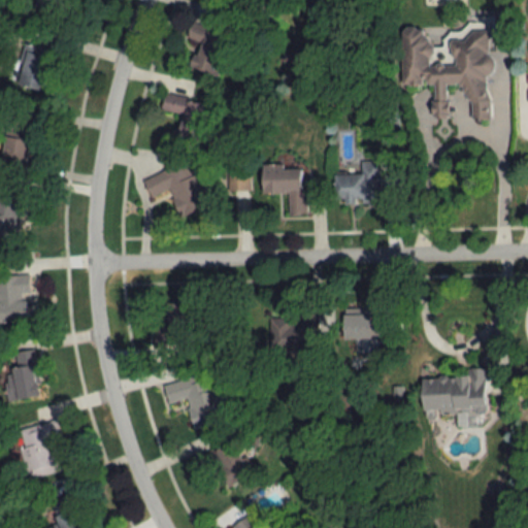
[(402,85),(433,85),(433,117),(449,117),(448,85),(468,85),(469,120),(489,120),(489,72),(491,72),(490,18),(466,18),(467,32),(443,32),(443,47),(427,47),(427,27),(401,28),(402,85)]
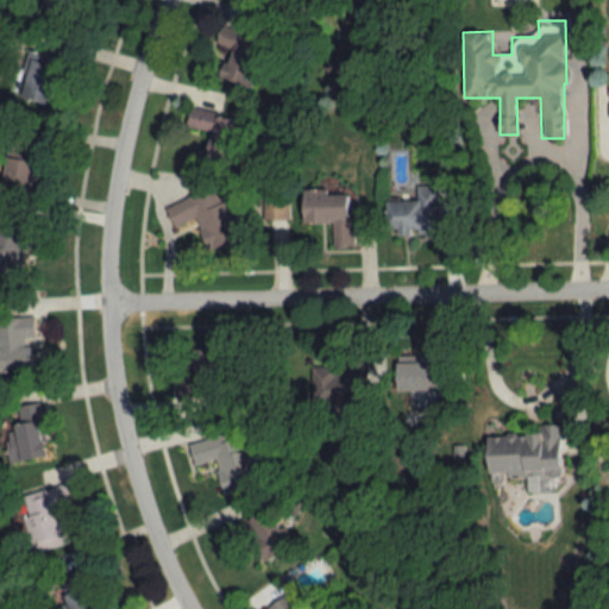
[(261,38),(219,27),(214,44),(230,49),(221,79),(248,86),(261,38)]
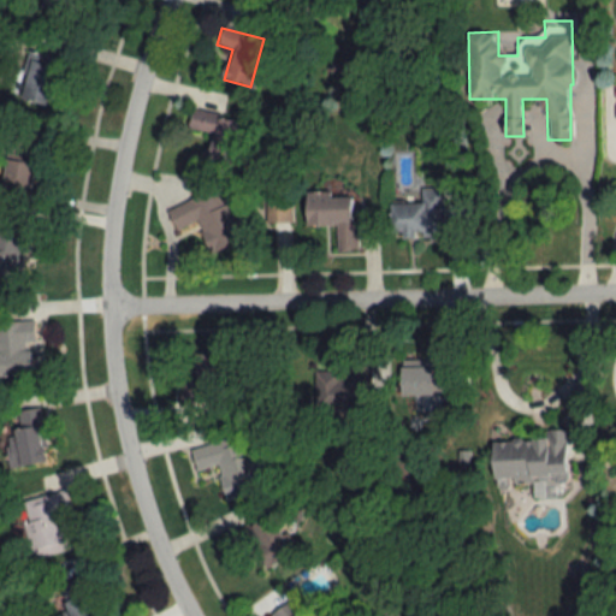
[(55,106),(66,59),(29,51),(19,98),(55,106)]
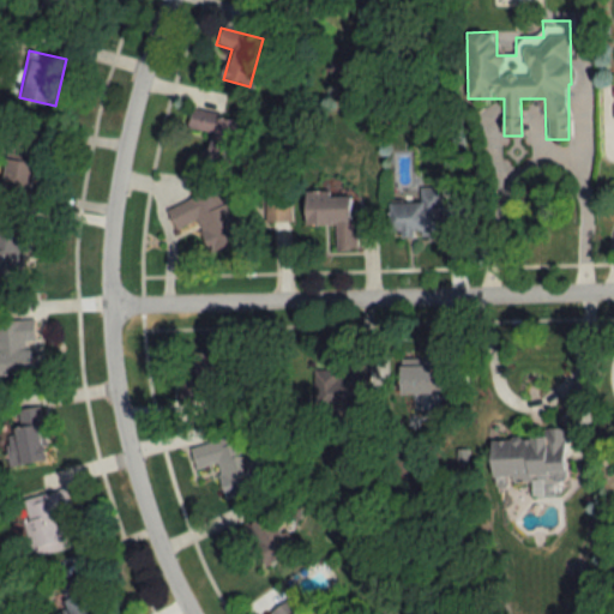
[(187,128),(212,134),(205,167),(239,174),(251,121),(191,109),(187,128)]
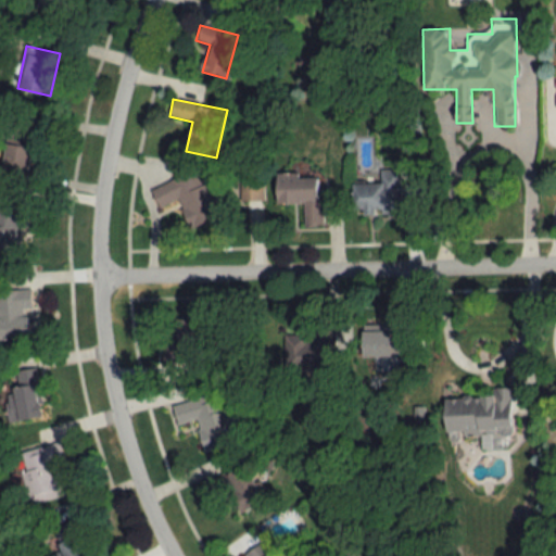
[(1,175),(35,178),(39,131),(5,128),(1,175)]
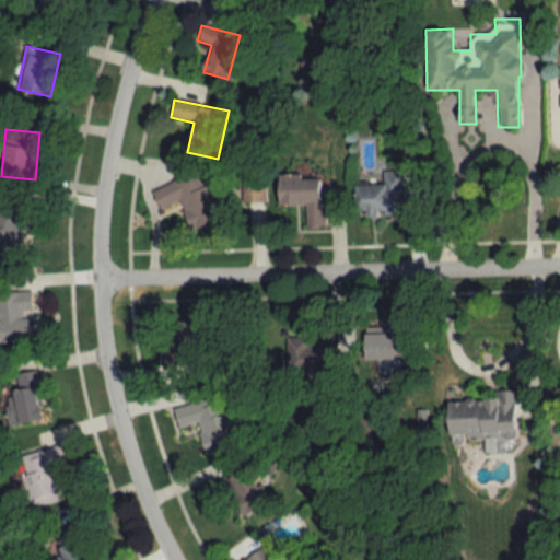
[(151,190),(159,210),(178,202),(190,231),(222,218),(209,183),(203,185),(198,172),(151,190)]
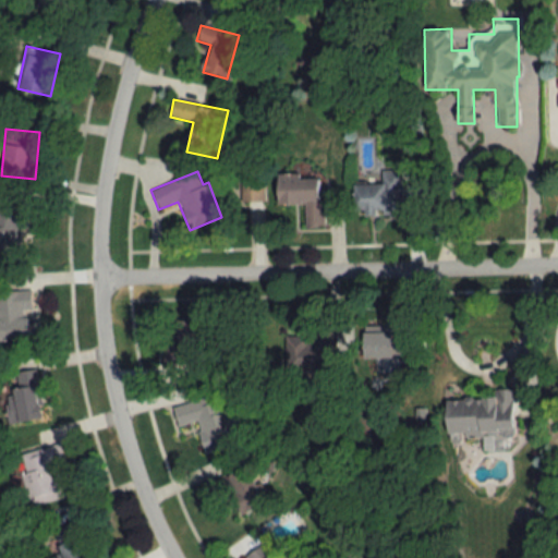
[(401,215),(401,171),(380,171),(380,184),(353,184),(353,215),(401,215)]
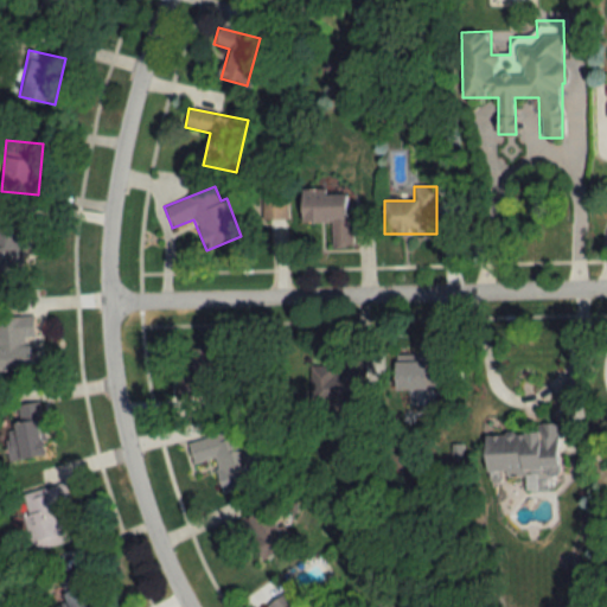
[(301,191),(301,223),(331,222),(331,248),(350,248),(350,191),(301,191)]
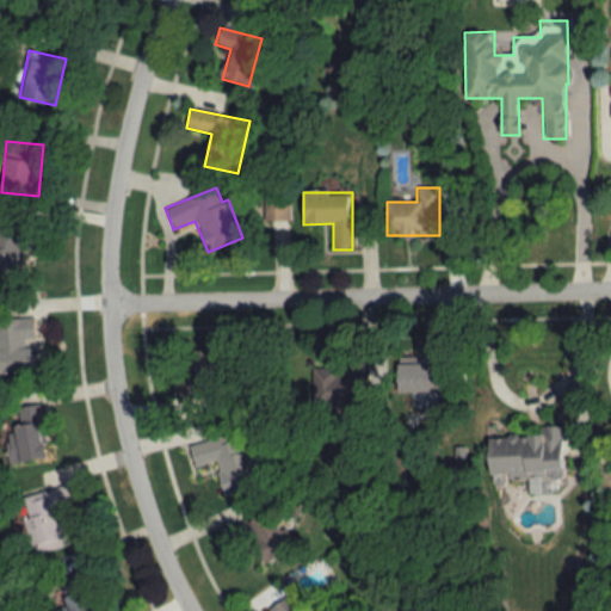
[(263,221),(289,221),(289,199),(263,199),(263,221)]
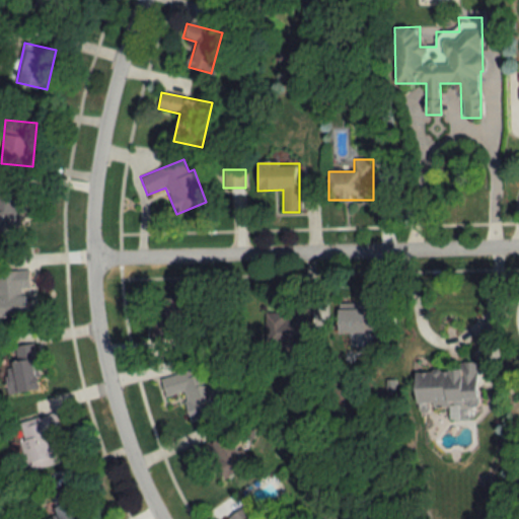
[(0,242),(18,242),(18,211),(28,211),(28,193),(0,192),(0,242)]
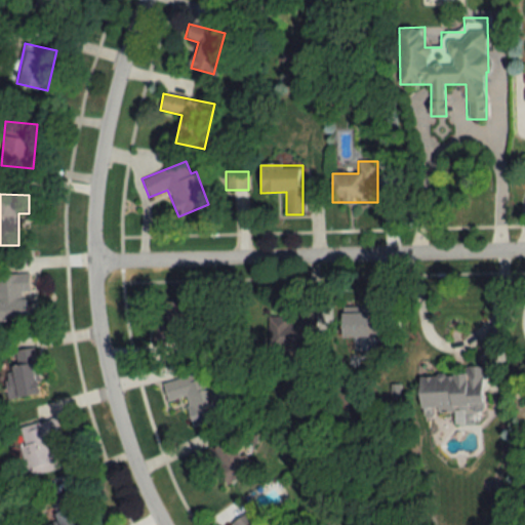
[(28,292),(30,292),(29,274),(0,274),(0,320),(29,320),(28,292)]
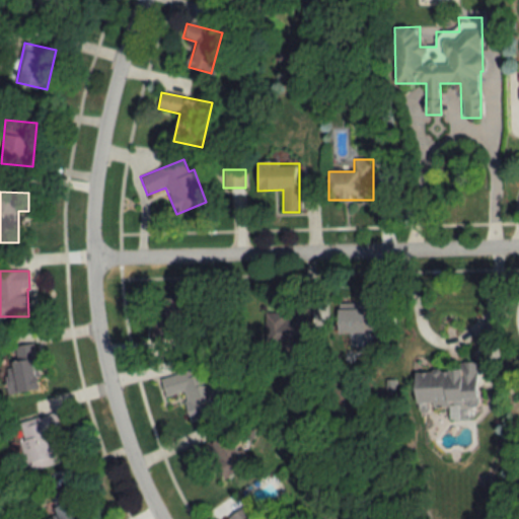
[(164,300),(164,321),(153,321),(152,339),(188,340),(188,300),(164,300)]
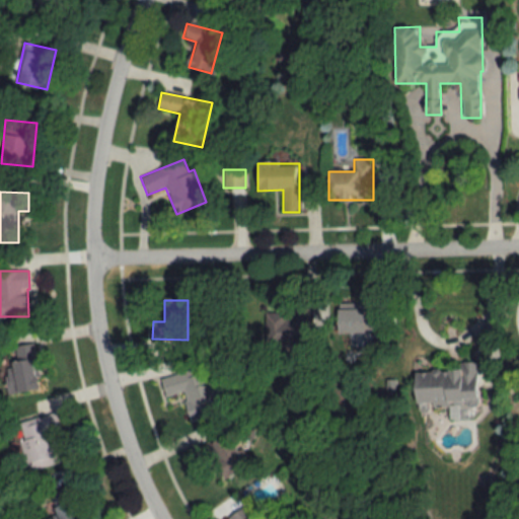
[(9,346),(10,392),(36,391),(35,345),(9,346)]
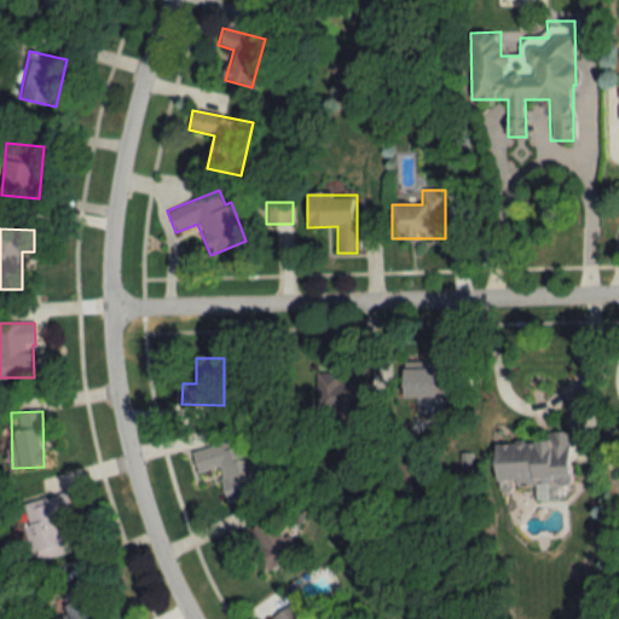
[(568,432),(549,432),(549,440),(493,443),(495,485),(571,482),(568,432)]
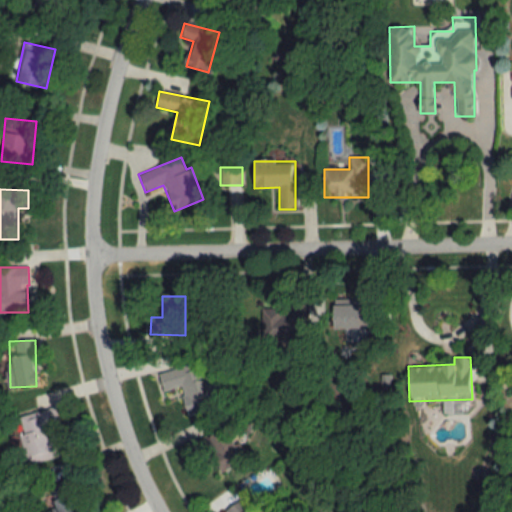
[(158,373),(162,392),(179,387),(187,414),(229,403),(224,382),(209,386),(203,361),(158,373)]
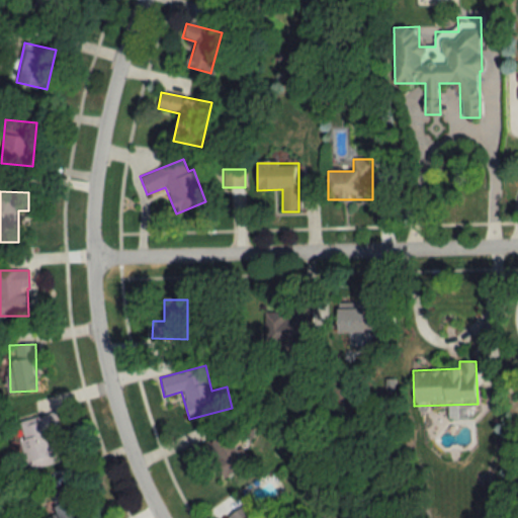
[(52,432),(59,430),(56,413),(17,422),(27,469),(58,463),(52,432)]
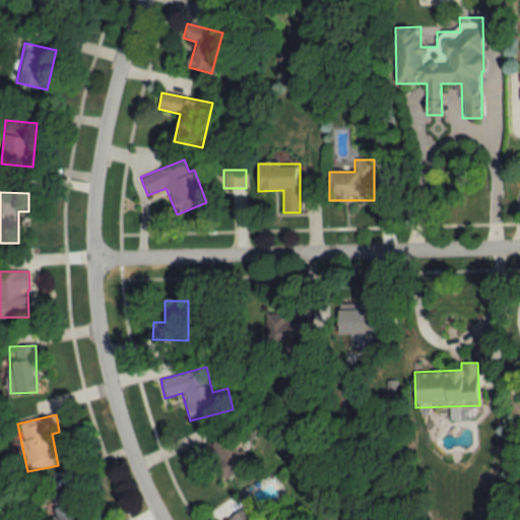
[(208,444),(221,479),(250,468),(236,434),(208,444)]
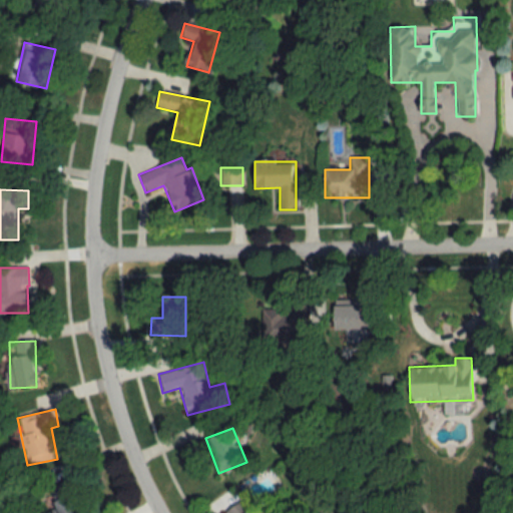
[(91,512),(80,477),(49,487),(57,512),(91,512)]
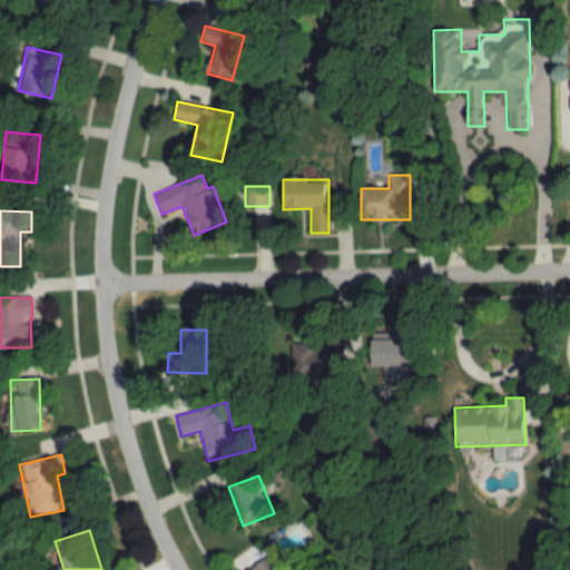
[(282,569),(272,554),(251,568),(252,569),(282,569)]
